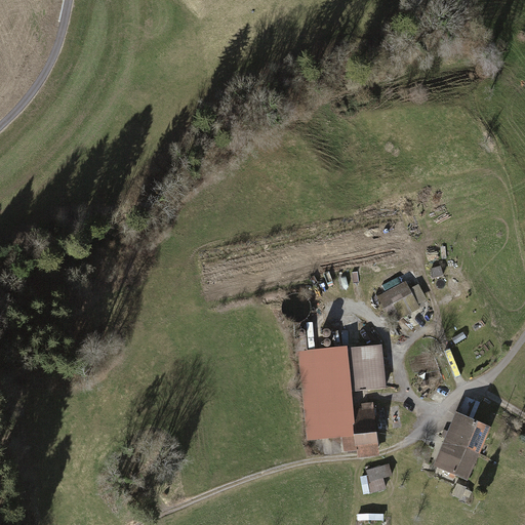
[(441,267),(431,270),(434,280),(444,277),(441,267)]
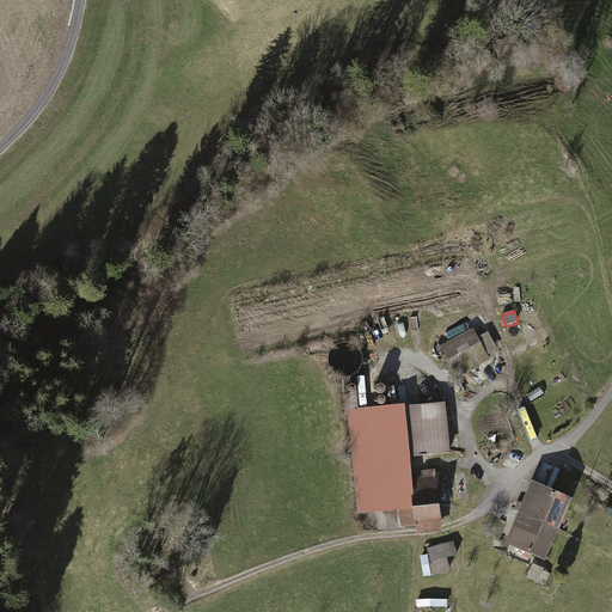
[(473,329),(441,347),(458,378),(491,361),(473,329)]
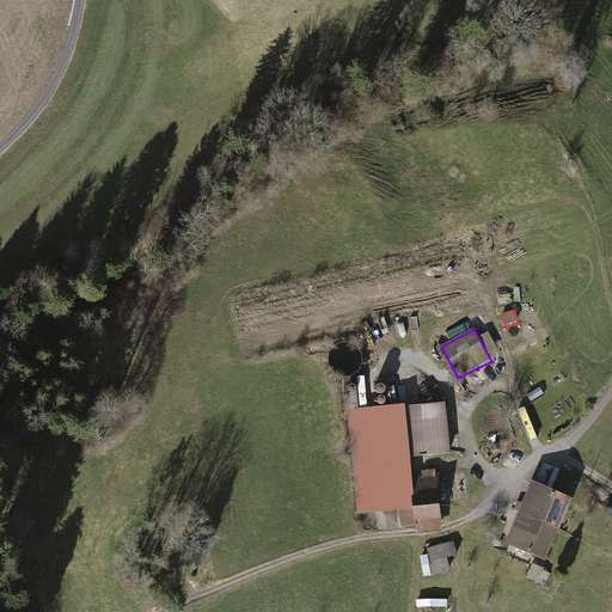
[(355,393),(356,392),(356,391),(357,389),(356,387),(355,385),(354,385),(353,384),(350,384),(349,385),(348,386),(347,387),(347,390),(347,391),(348,392),(349,393),(350,395),(353,395),(354,393),(355,393)]
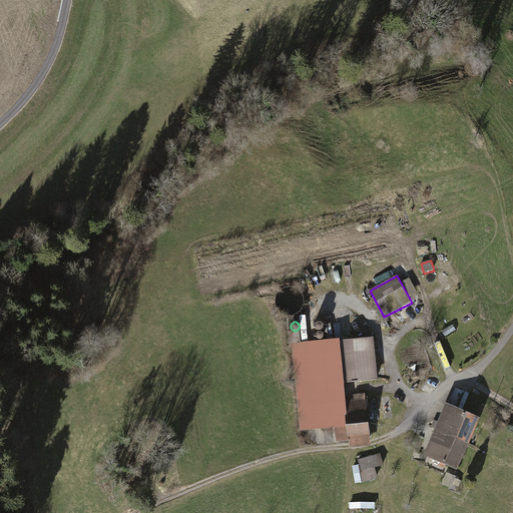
[(323,331),(324,330),(324,329),(324,328),(324,326),(323,325),(322,324),(320,324),(319,324),(317,324),(316,325),(316,327),(316,328),(316,329),(317,331),(318,332),(319,332),(320,332),(321,332),(323,331)]
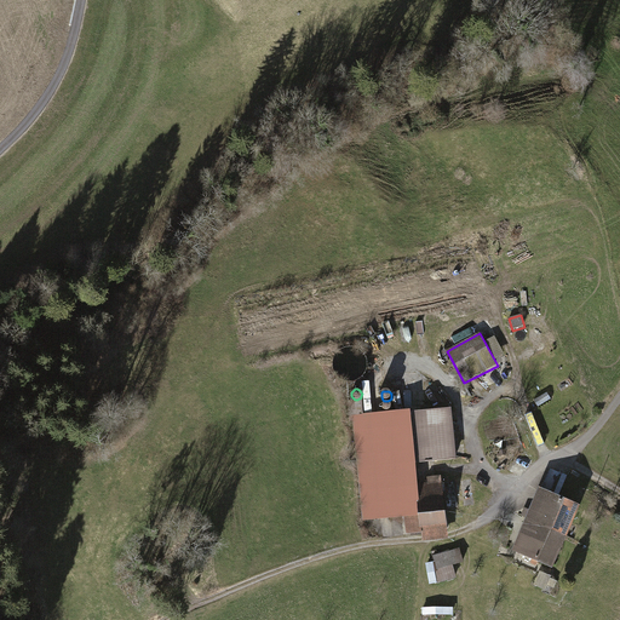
[(363,400),(348,401),(350,423),(354,423),(362,521),(405,517),(407,534),(423,534),(423,539),(424,543),(449,539),(449,535),(442,483),(418,484),(415,464),(457,460),(452,408),(412,413),(412,409),(365,414),(363,400)]
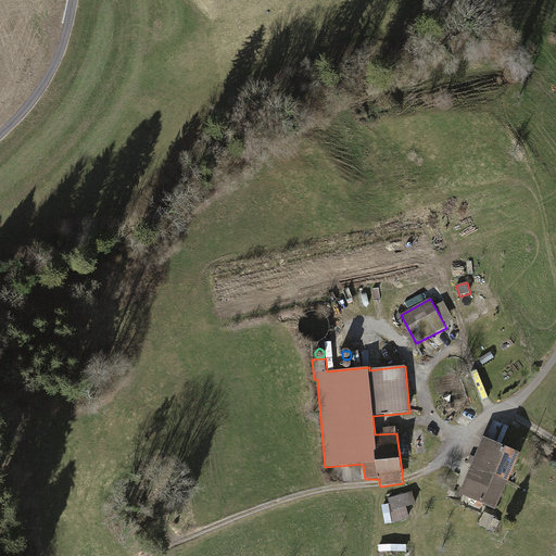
[(350,368),(351,367),(352,366),(352,364),(351,363),(351,362),(349,361),(348,359),(345,359),(344,361),(343,362),(342,363),(342,365),(342,366),(343,367),(344,368),(345,369),(348,369),(349,369),(350,368)]
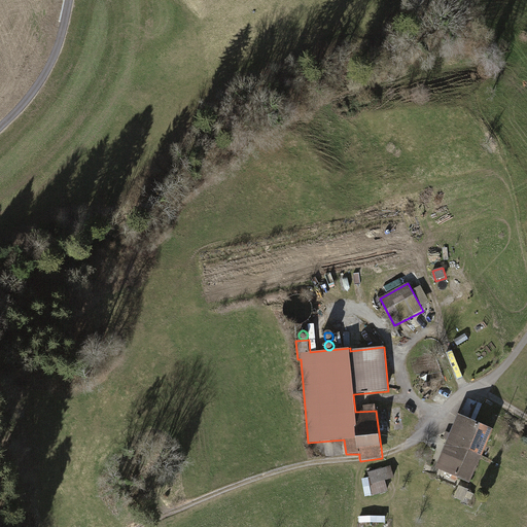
[(447,442),(483,457),(494,430),(459,415),(447,442)]
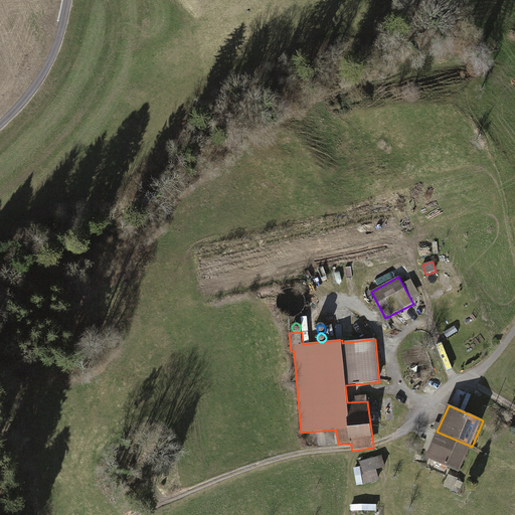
[(472,447),(437,432),(425,459),(443,466),(441,469),(446,471),(447,469),(460,474),(472,447)]
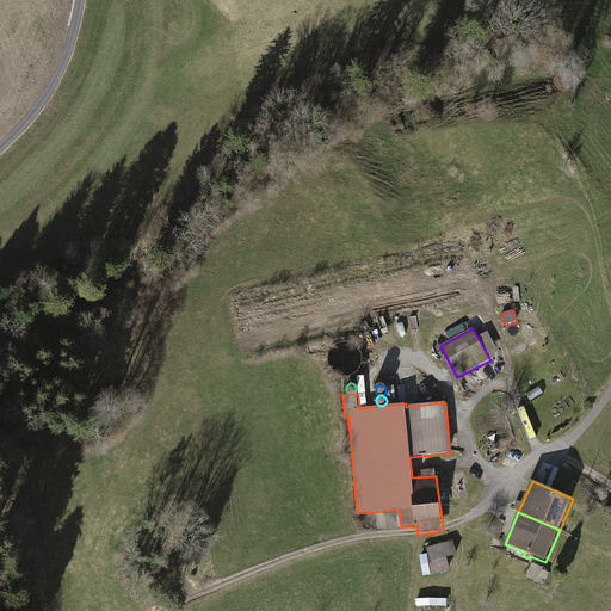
[(452,541),(427,548),(429,554),(420,555),(424,576),(432,575),(450,571),(448,557),(457,555),(452,541)]
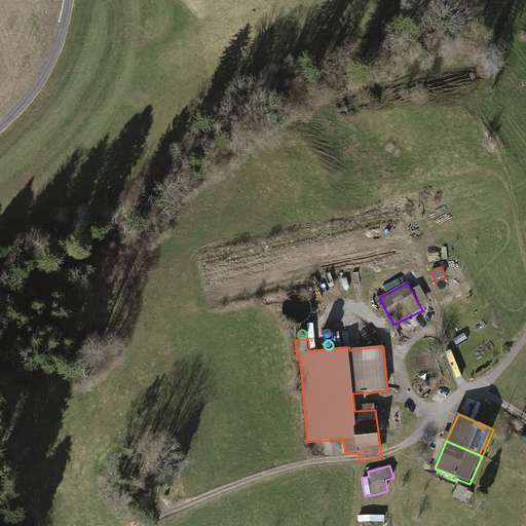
[(468,489),(458,485),(453,496),(463,500),(468,489)]
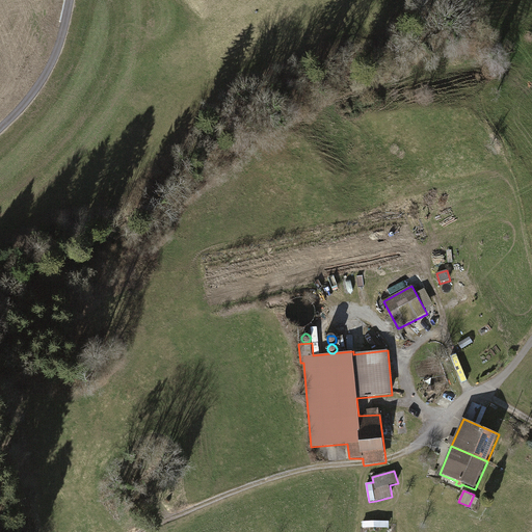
All buildings are outlined.
